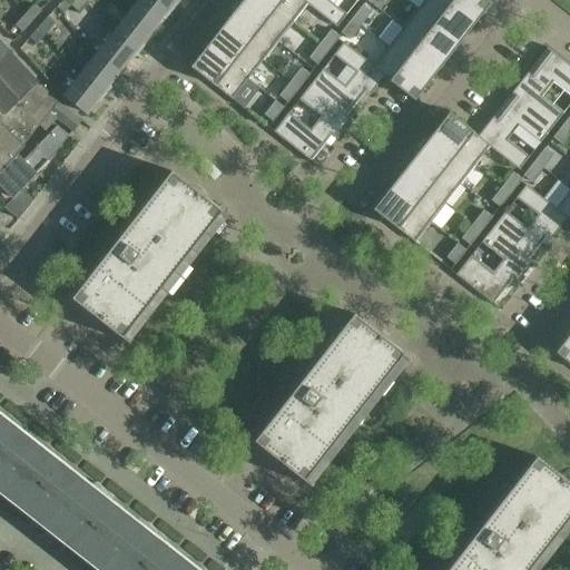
[(167,10),(155,0),(137,0),(128,12),(150,30),(167,10)]
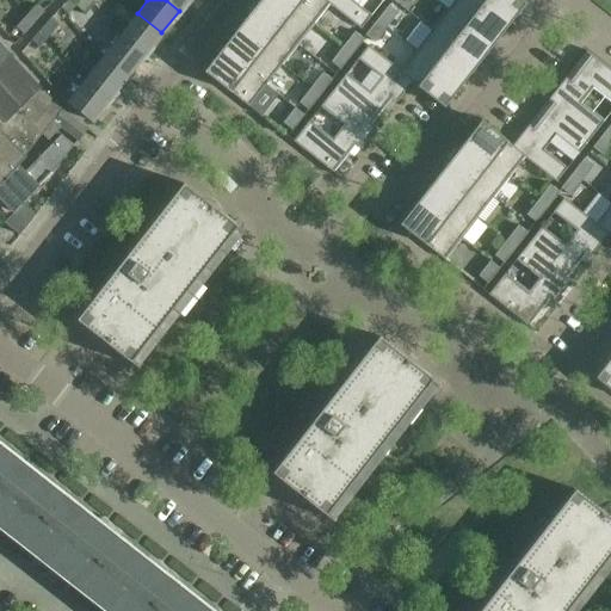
[(186,0),(166,0),(179,11),(186,0)]
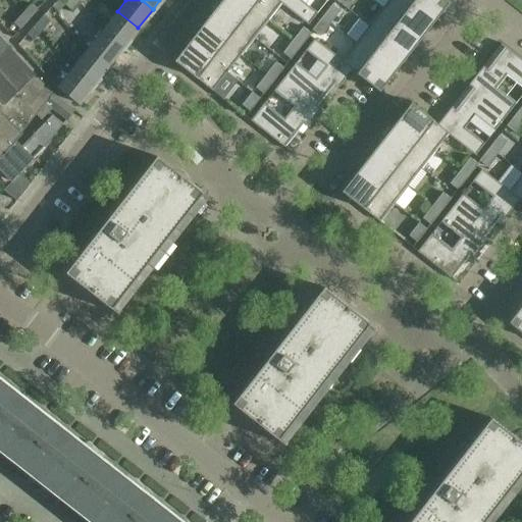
[(254,38),(267,20),(241,0),(221,0),(215,8),(254,38)]
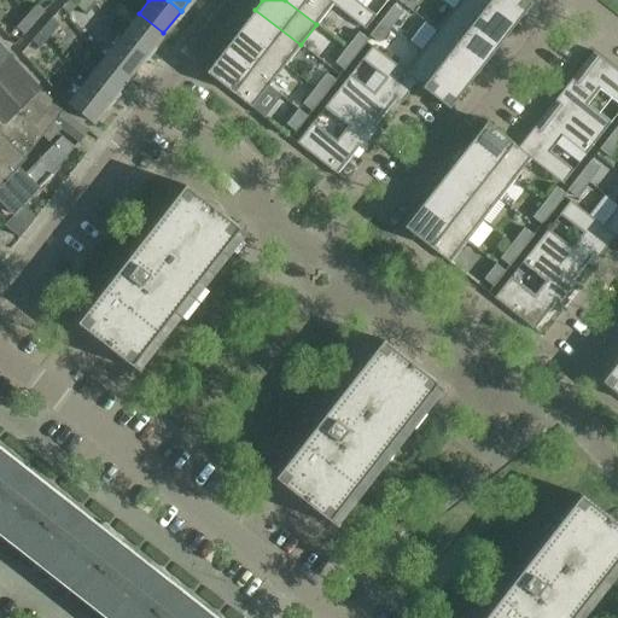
[(365,29),(328,0),(285,0),(316,24),(332,4),(365,29)]
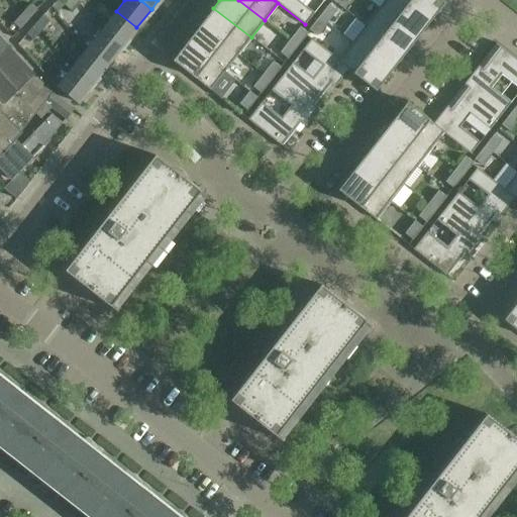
[(322,0),(323,1),(323,0),(275,0),(305,24),(314,13),(297,0),(322,0)]
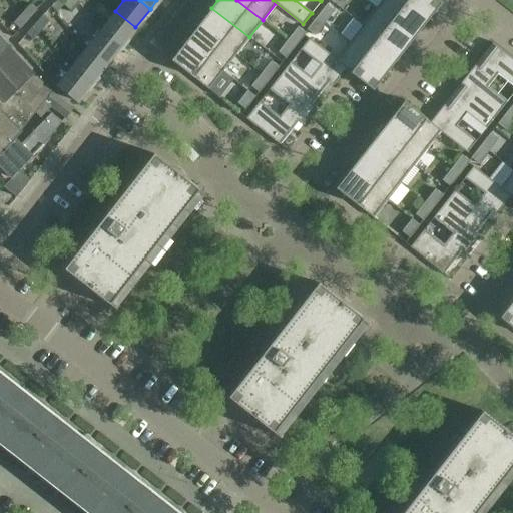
[(427,20),(400,0),(381,0),(376,8),(413,38),(427,20)]
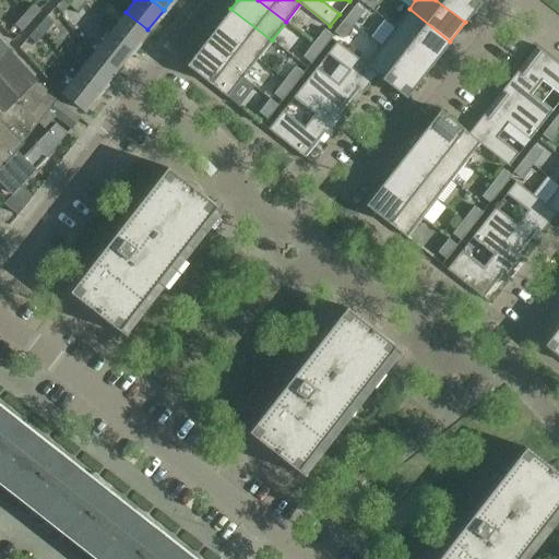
[(436,0),(465,22),(480,2),(476,0),(436,0)]
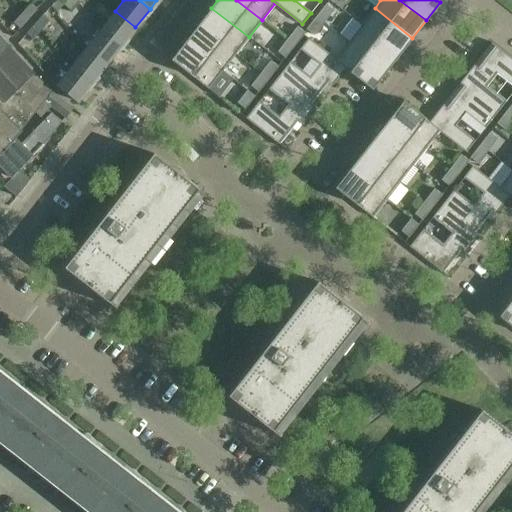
[(22,12),(29,19),(37,9),(30,3),(22,12)]
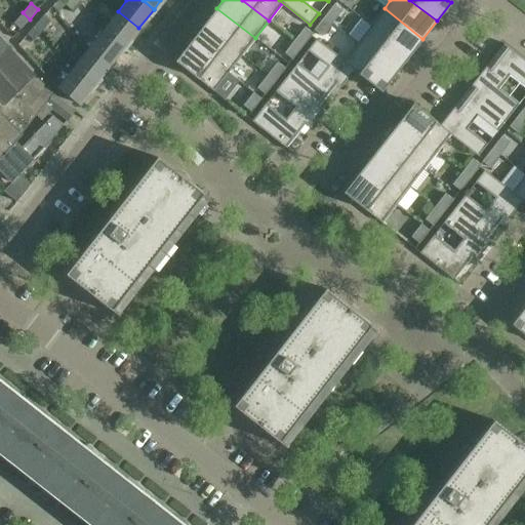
[(333,4),(323,17),(331,24),(341,10),(333,4)]
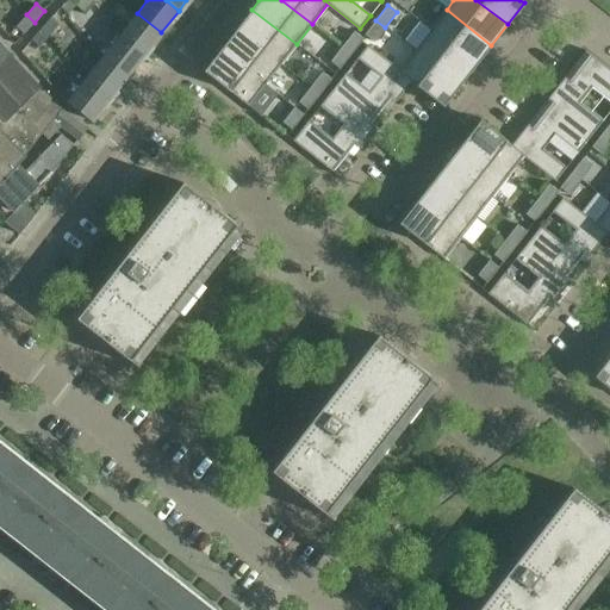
[(281,64),(297,44),(251,10),(236,30),(281,64)]
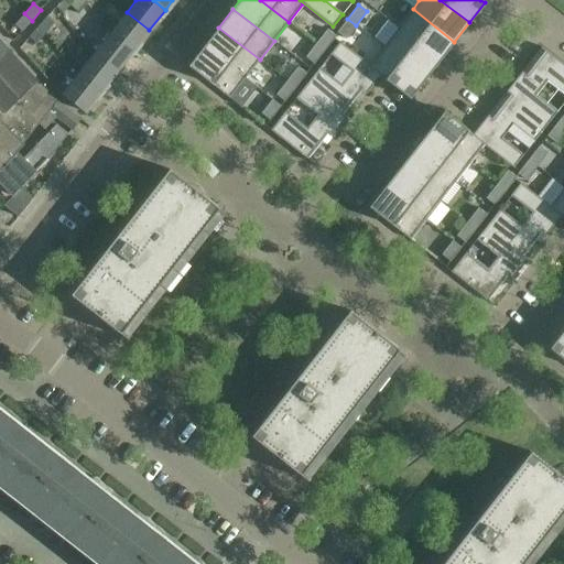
[(454,42),(413,9),(398,28),(440,61),(454,42)]
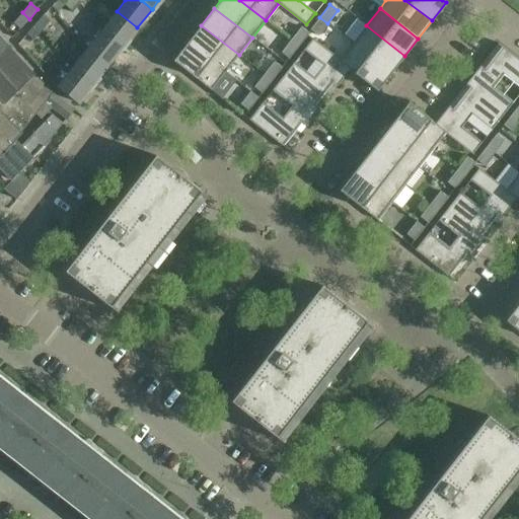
[(123,47),(137,27),(117,11),(101,30),(123,47)]
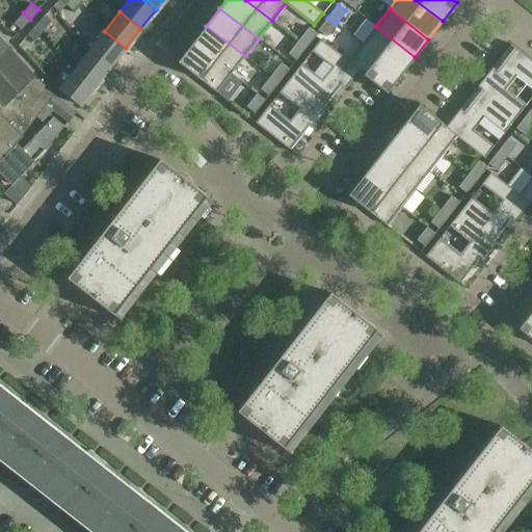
[(14,38),(30,20),(23,12),(7,31),(14,38)]
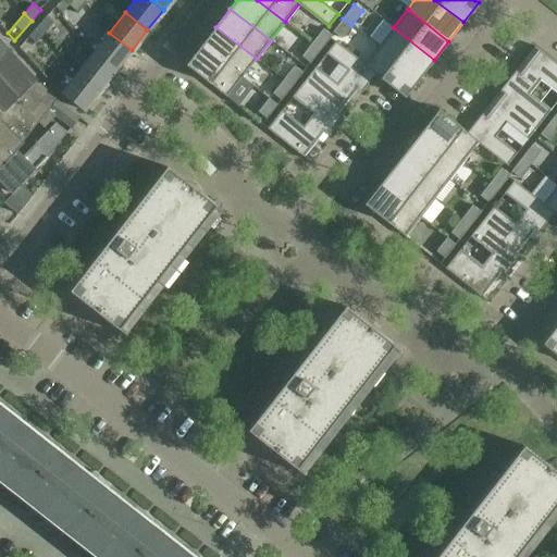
[(37,26),(45,34),(53,23),(46,16),(37,26)]
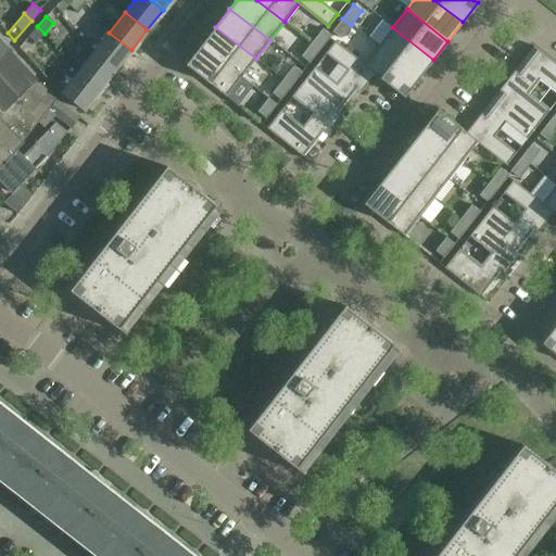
[(340,39),(351,25),(342,19),(332,32),(340,39)]
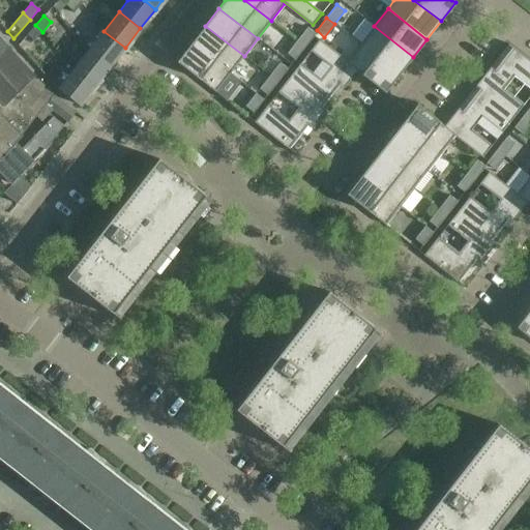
[(27,35),(34,41),(42,32),(35,25),(27,35)]
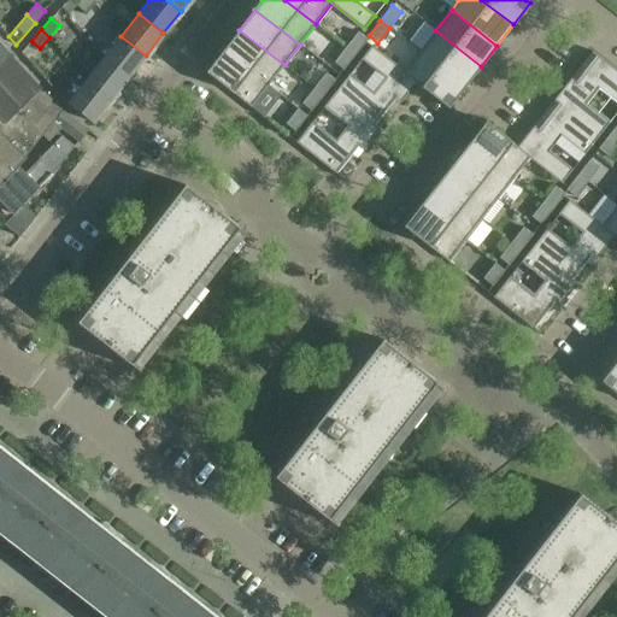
[(223,51),(268,86),(285,65),(239,30),(223,51)]
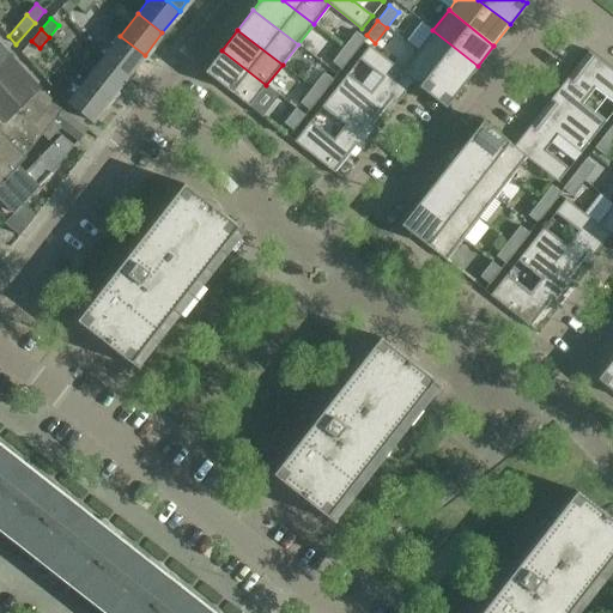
[(432,30),(417,50),(462,86),(478,66),(432,30)]
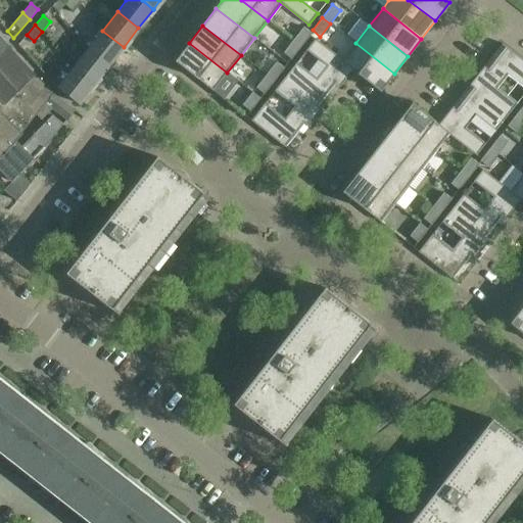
[(303,28),(293,41),(301,47),(311,34),(303,28)]
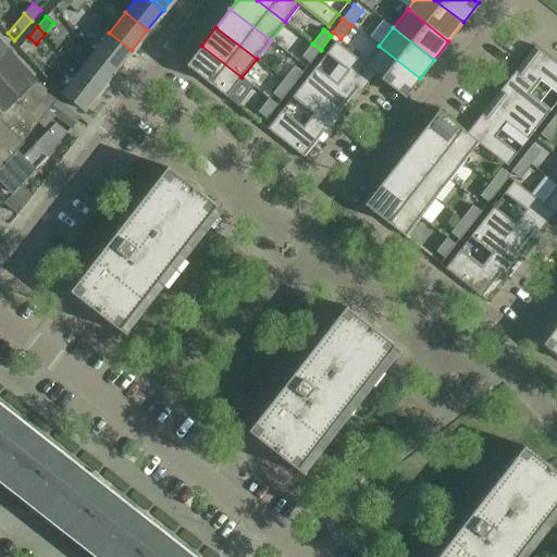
[(115,70),(132,50),(109,33),(94,52),(115,70)]
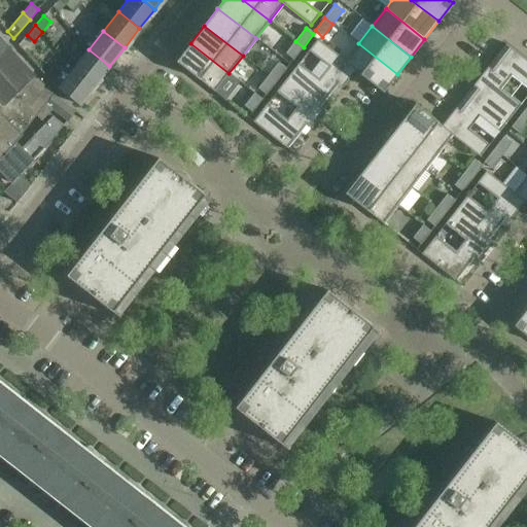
[(0,56),(8,48),(0,38),(0,56)]
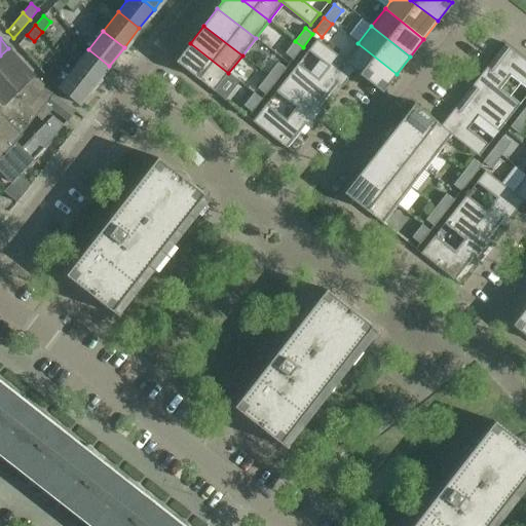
[(316,40),(354,70),(359,74),(382,92),(397,74),(358,43),(344,61),(316,39),(316,40)]
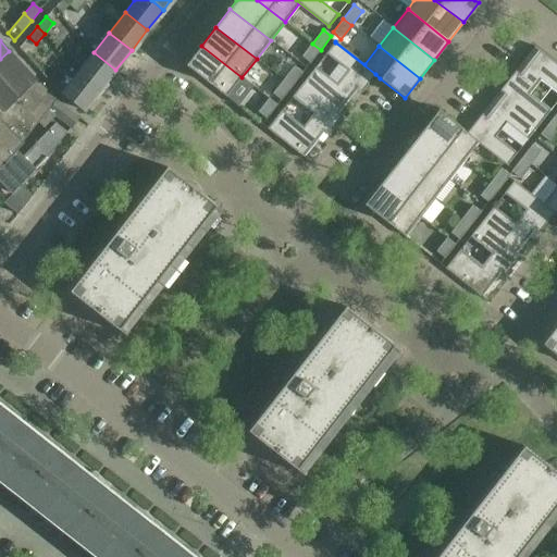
[(316,67),(301,86),(342,118),(343,116),(337,113),(356,89),(360,94),(375,74),(335,42),(325,54),(347,71),(337,84),(316,67)]
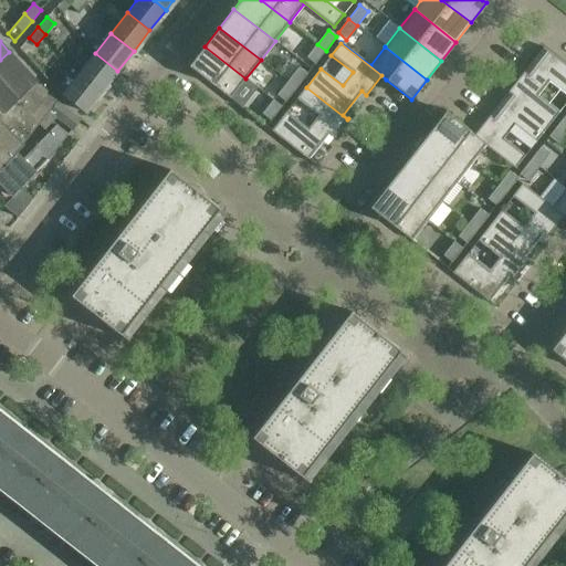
[(315,64),(326,51),(317,44),(306,58),(315,64)]
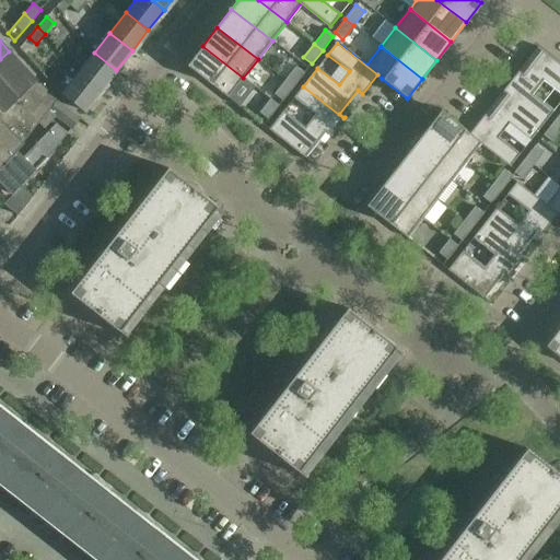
[(228,98),(243,78),(202,46),(187,66),(228,98)]
